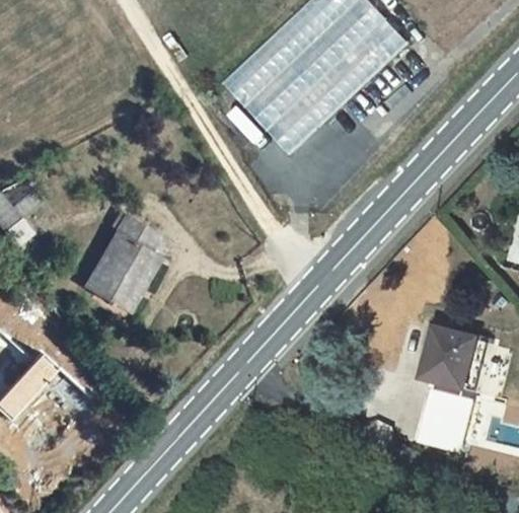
[(286,154),(410,49),(366,0),(312,0),(221,80),(286,154)]
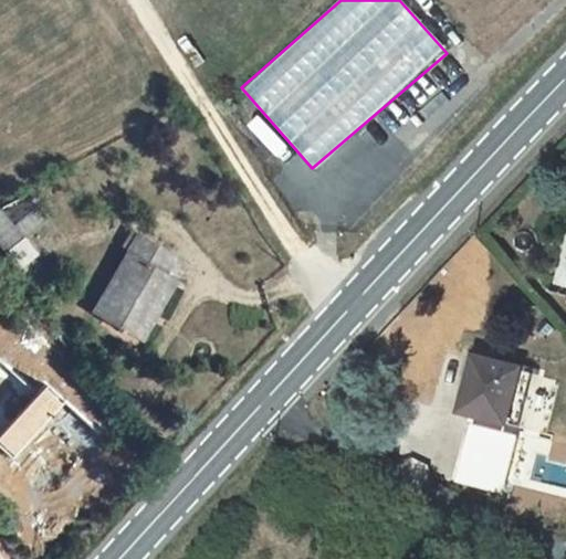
[(0,253),(41,228),(33,215),(6,232),(0,225),(0,253)]
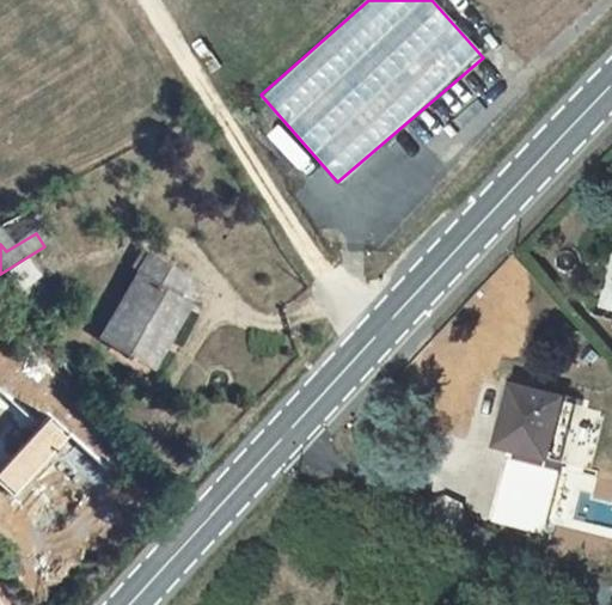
[(148,255),(147,256),(97,341),(150,372),(158,356),(147,349),(176,300),(188,280),(148,255)]
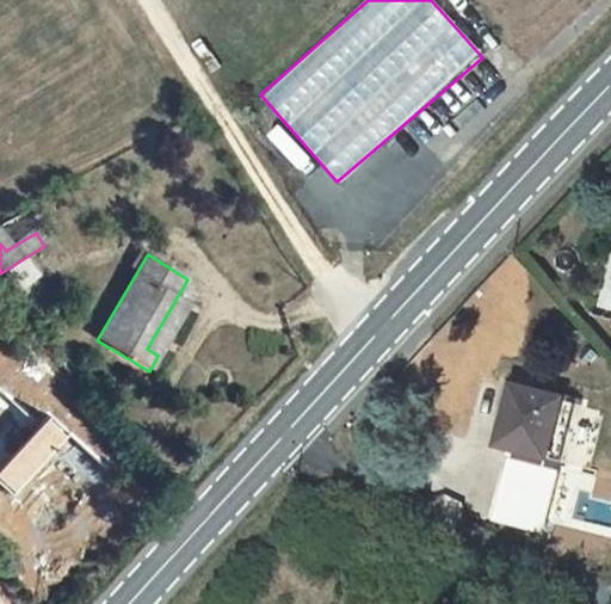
[(147,349),(158,356),(187,308),(176,300),(147,349)]
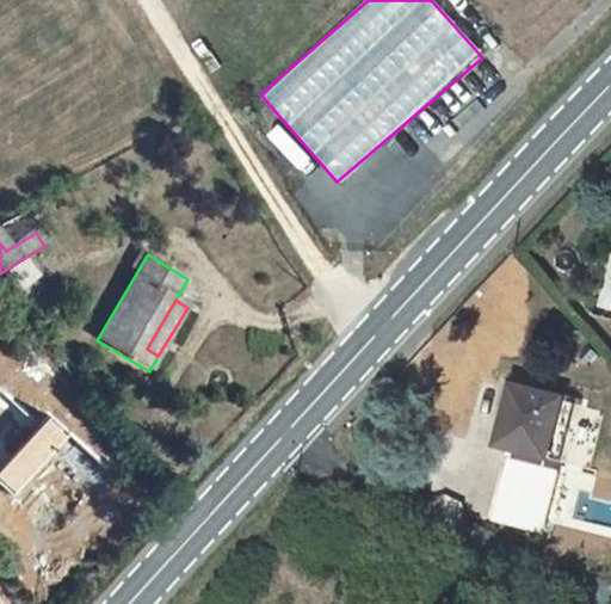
[(0,430),(25,381),(0,368),(0,430)]
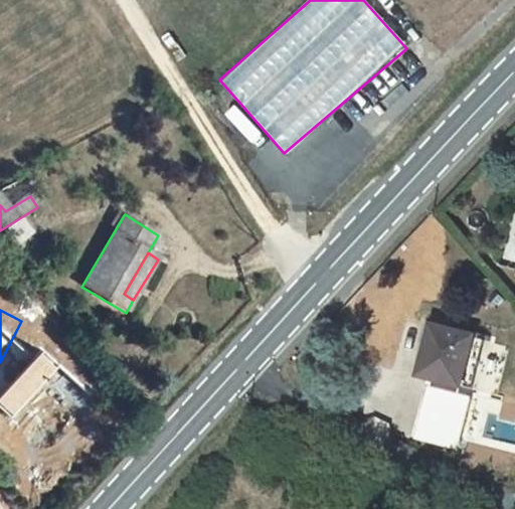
[(420,378),(462,387),(473,341),(433,331),(420,378)]
